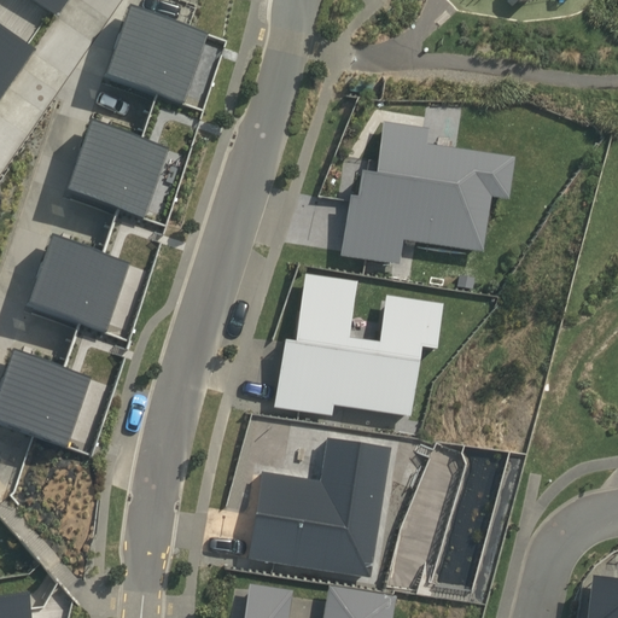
[(12,0),(48,24),(65,0),(12,0)]
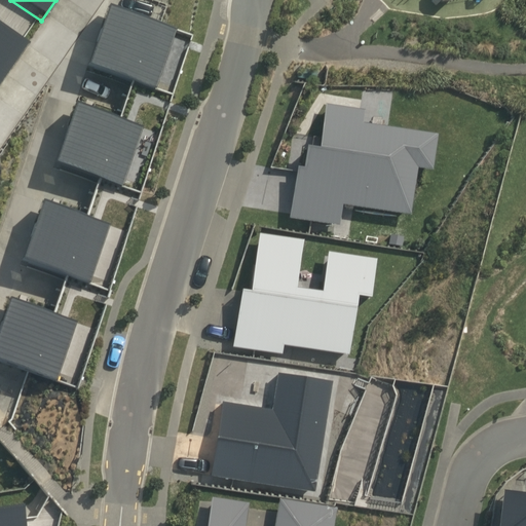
[(0,79),(25,45),(0,28),(0,79)]
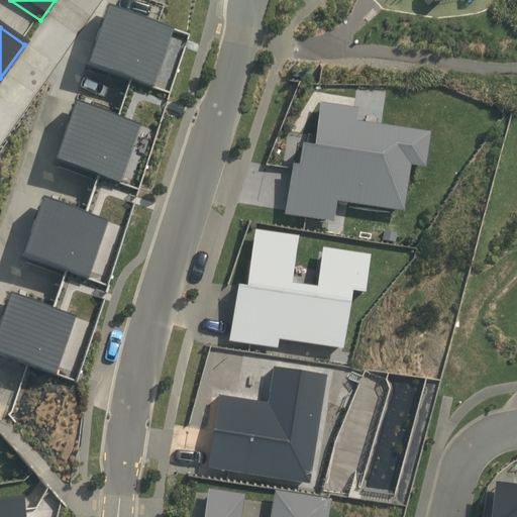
[(359,109),(321,103),(315,146),(304,144),(300,167),(295,166),(286,215),(335,223),(338,203),(405,212),(412,166),(427,169),(432,133),(357,121),(359,109)]
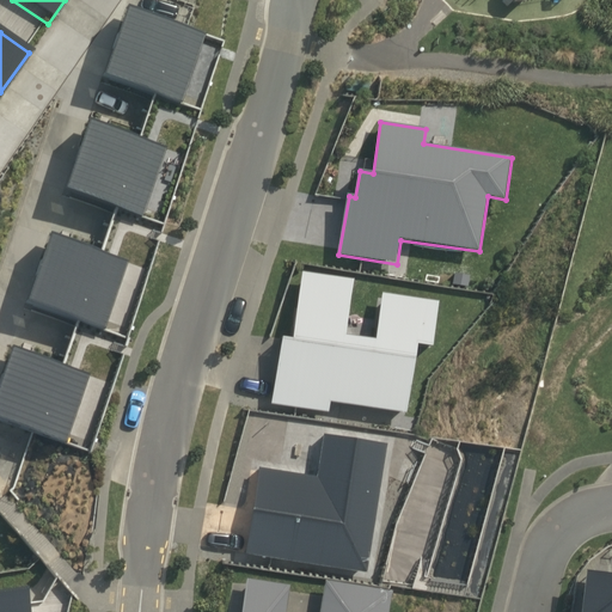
[(348,336),(355,281),(304,273),(299,310),(294,308),(291,338),(285,338),(271,404),(330,414),(331,403),(408,414),(420,346),(434,347),(440,303),(384,294),(383,299),(378,298),(374,328),(379,328),(378,341),(348,336)]
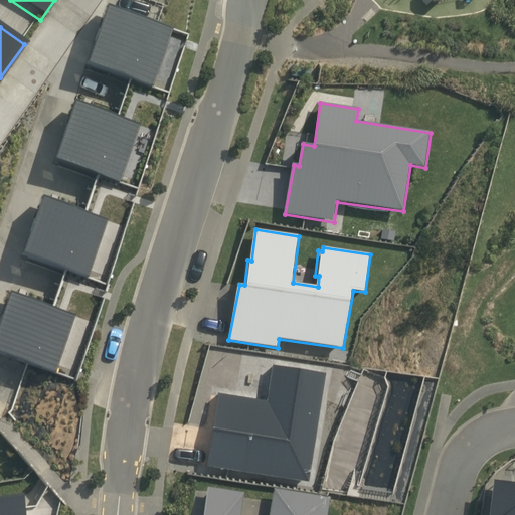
[(219,394),(208,467),(310,483),(327,374),(274,366),(269,401),(219,394)]
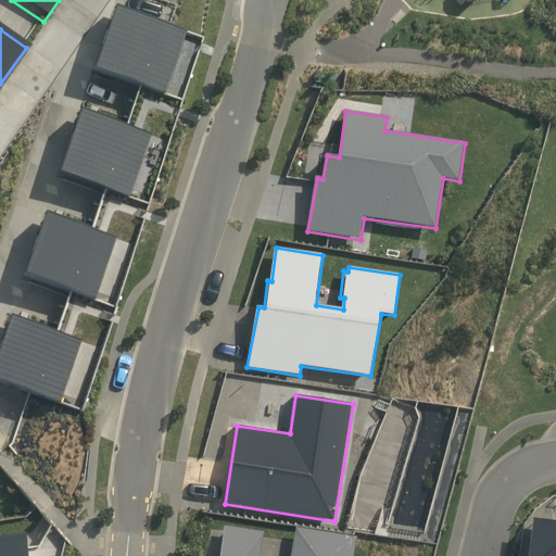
[(555,555),(555,521),(527,518),(521,555),(555,555)]
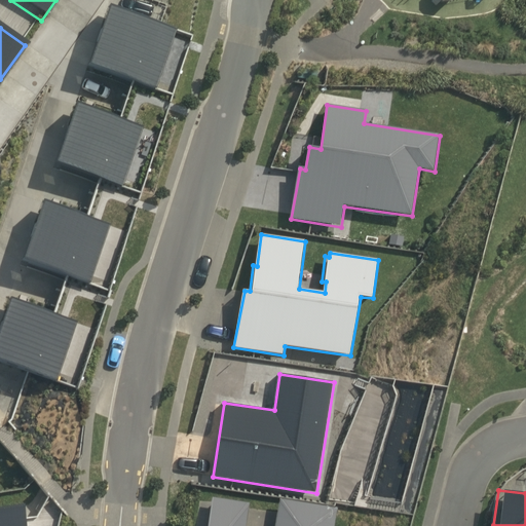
[(336,525),(339,510),(280,500),(276,525),(246,525),(250,504),(213,498),(208,525),(336,525)]
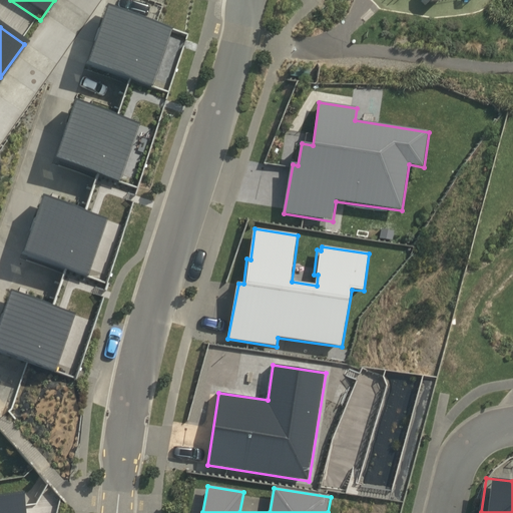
[(28,512),(26,492),(0,494),(0,512),(28,512)]
